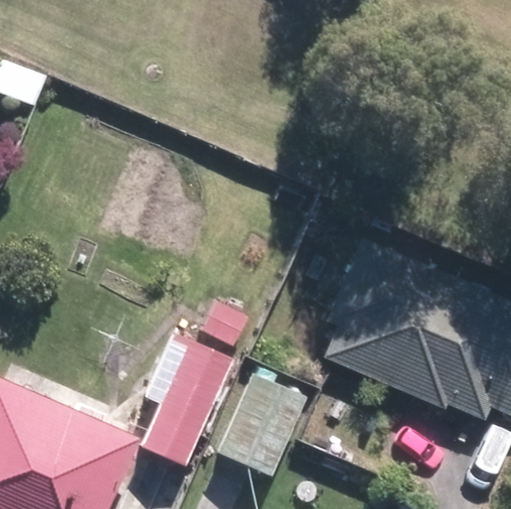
[(47,77),(0,57),(0,94),(34,109),(47,77)]
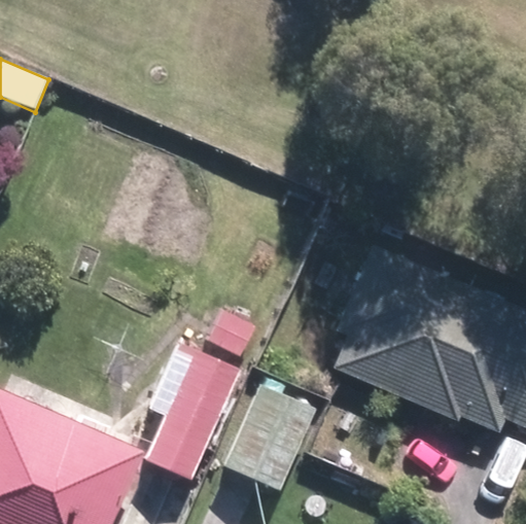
[(525,304),(373,239),(338,324),(352,330),(336,369),(458,420),(460,416),(500,433),(506,418),(525,425),(525,304)]
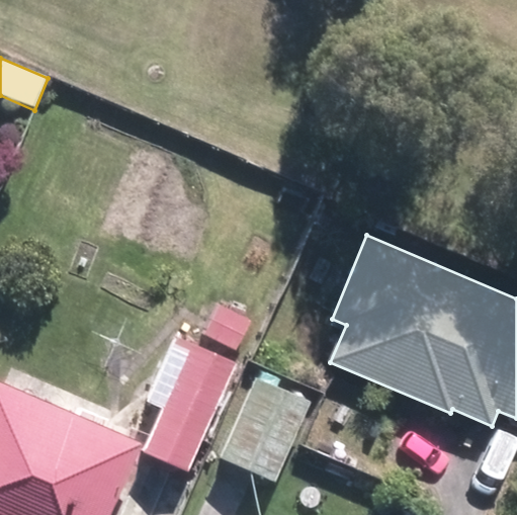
[(252,319),(218,304),(202,335),(237,351),(252,319)]
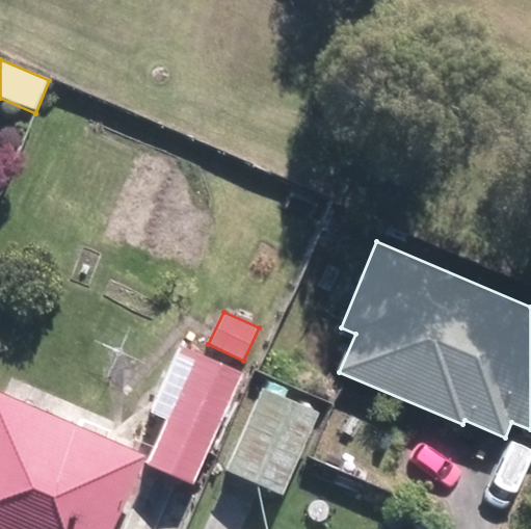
[(242,368),(180,343),(151,412),(168,419),(151,463),(195,481),(242,368)]
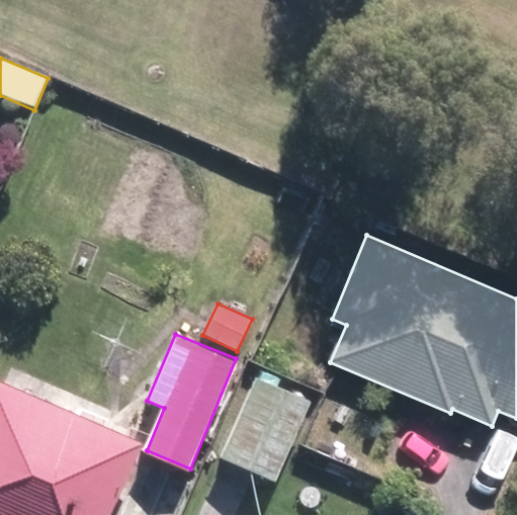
[(275,481),(310,401),(254,377),(220,457),(275,481)]
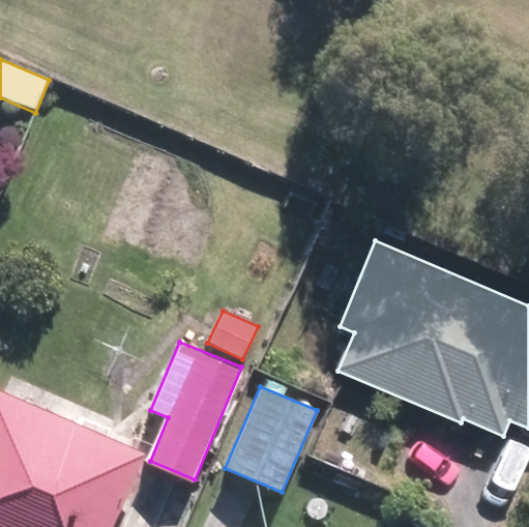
[(0,388),(0,526),(112,526),(145,452),(0,388)]
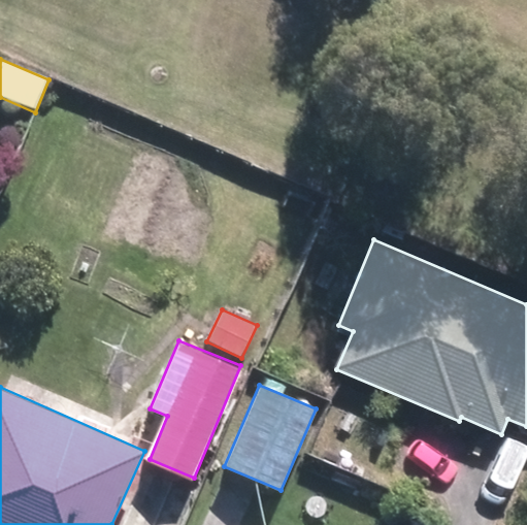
All buildings are outlined.
